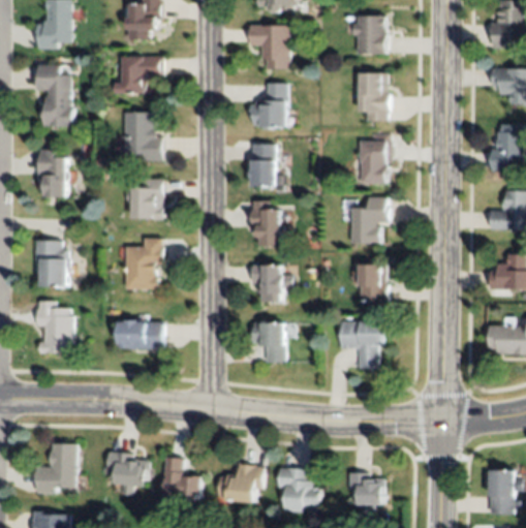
[(69,0),(69,42),(57,42),(57,49),(35,49),(35,25),(43,25),(43,22),(47,22),(47,0),(69,0)]
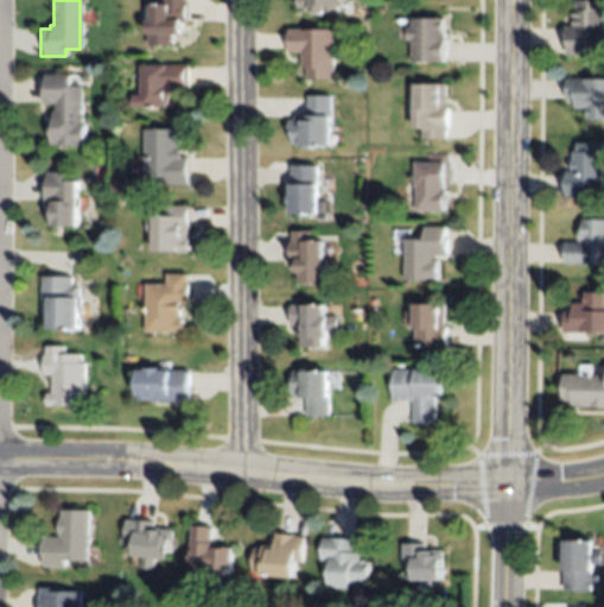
[(184,0),(184,19),(178,19),(178,31),(171,31),(170,48),(146,46),(146,20),(150,20),(150,2),(163,4),(163,0),(184,0)]
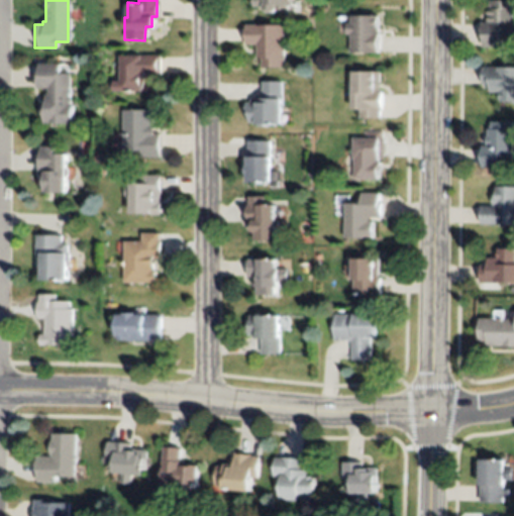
[(289,0),(290,6),(283,6),(283,11),(262,11),(262,7),(249,7),(249,0),(289,0)]
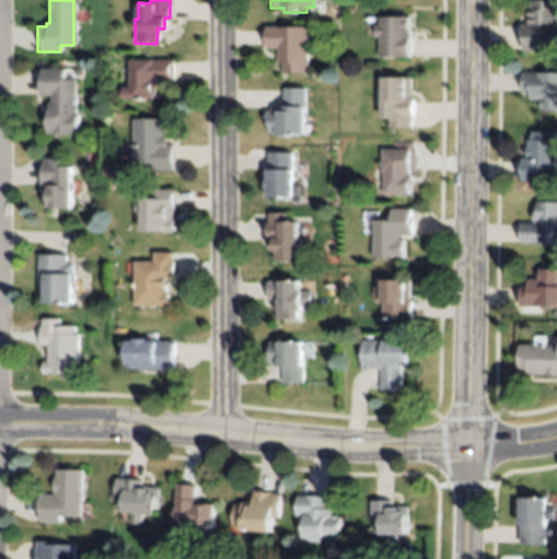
[(554,0),(554,20),(556,20),(556,38),(555,38),(555,43),(550,43),(550,45),(538,45),(538,51),(519,51),(519,43),(517,43),(518,23),(526,23),(526,10),(529,10),(529,0),(554,0)]
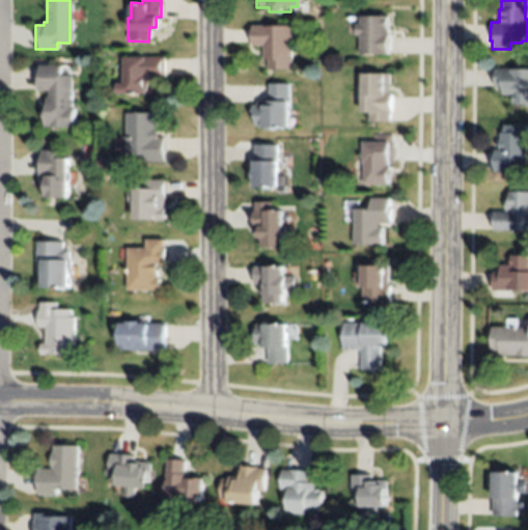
[(358,15),(386,15),(385,55),(357,54),(358,34),(353,34),(353,24),(358,25),(358,15)]
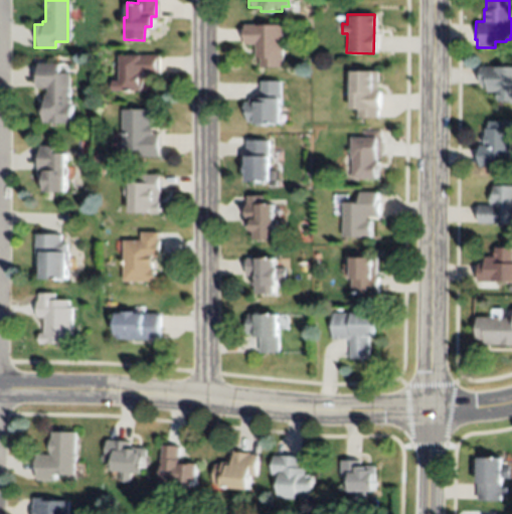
[(279,23),(280,66),(260,67),(259,59),(253,59),(253,45),(241,45),(240,24),(279,23)]
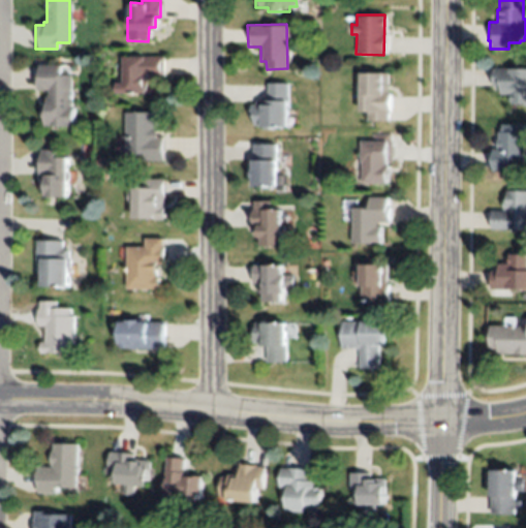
[(120,95),(120,59),(161,58),(160,76),(151,78),(151,84),(144,84),(144,92),(143,92),(143,95),(120,95)]
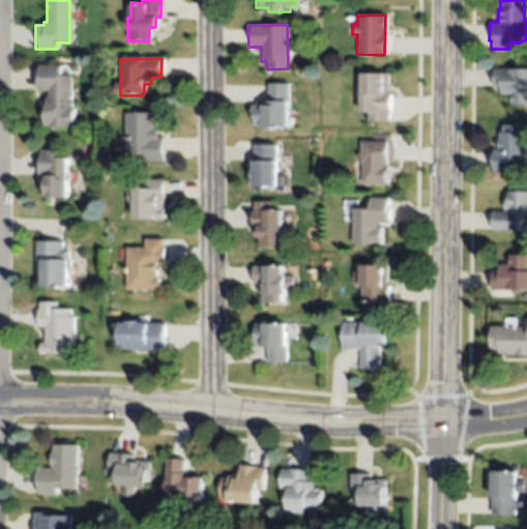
[(36,65),(60,65),(60,76),(67,76),(67,107),(71,107),(70,127),(41,126),(42,107),(44,107),(45,96),(48,96),(48,89),(36,89),(36,65)]
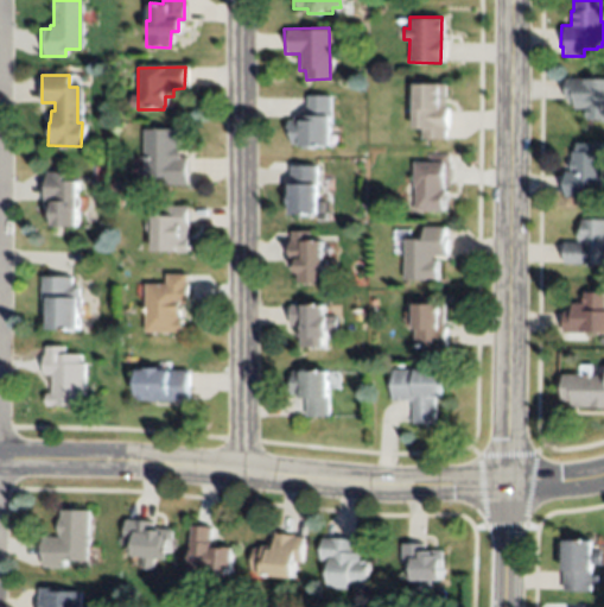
[(603,77),(603,118),(584,118),(584,109),(572,109),(572,100),(560,100),(560,77),(603,77)]
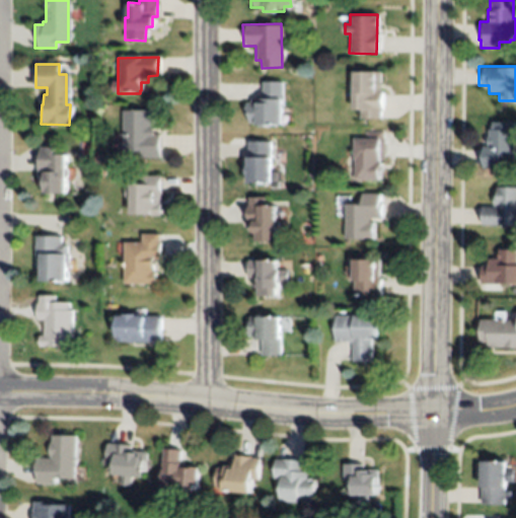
[(352,70),(379,71),(378,91),(381,91),(381,111),(377,111),(377,118),(358,118),(358,108),(352,108),(352,70)]
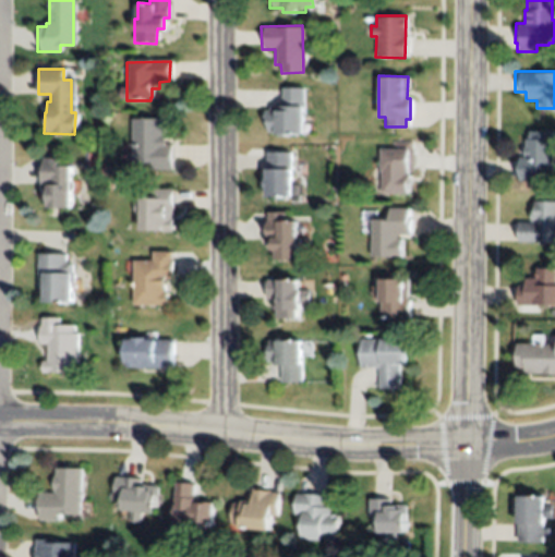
[(302,136),(274,135),(274,134),(265,134),(265,125),(262,125),(262,112),(267,112),(267,109),(280,109),(280,89),(302,89),(302,136)]
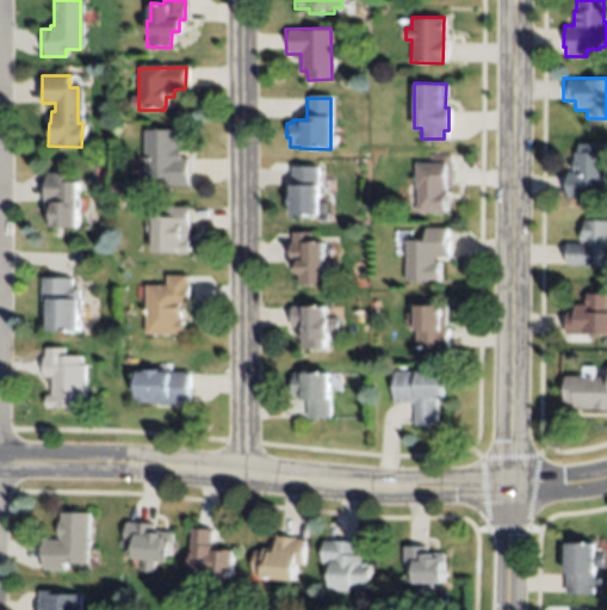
[(142,129),(175,128),(177,156),(185,156),(185,185),(166,186),(165,178),(142,178),(142,129)]
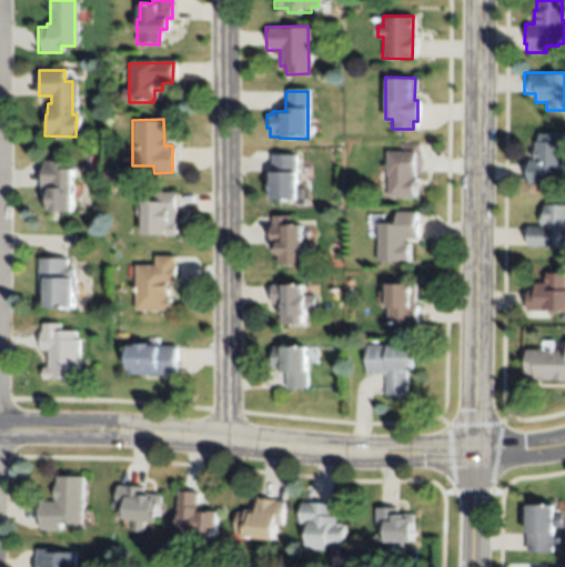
[(560,133),(558,182),(525,182),(525,161),(532,161),(532,141),(535,141),(536,133),(560,133)]
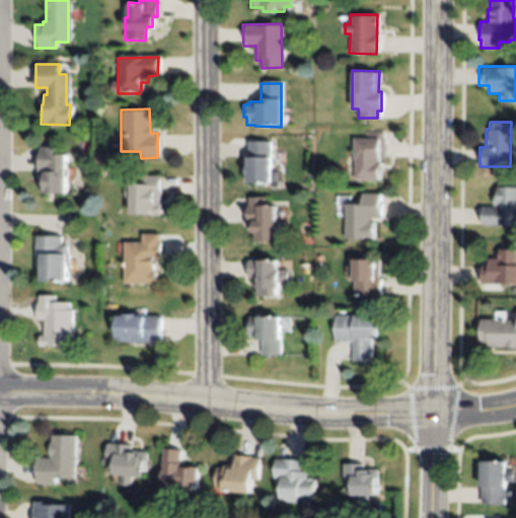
[(351,138),(362,138),(362,132),(378,132),(378,139),(381,139),(381,160),(377,160),(377,171),(375,171),(375,180),(352,180),(352,161),(351,161),(351,138)]
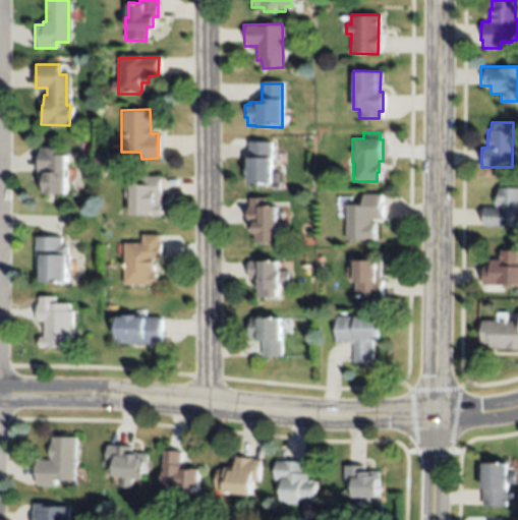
[(271,184),(247,185),(246,176),(245,176),(245,169),(247,169),(245,143),(270,143),(271,184)]
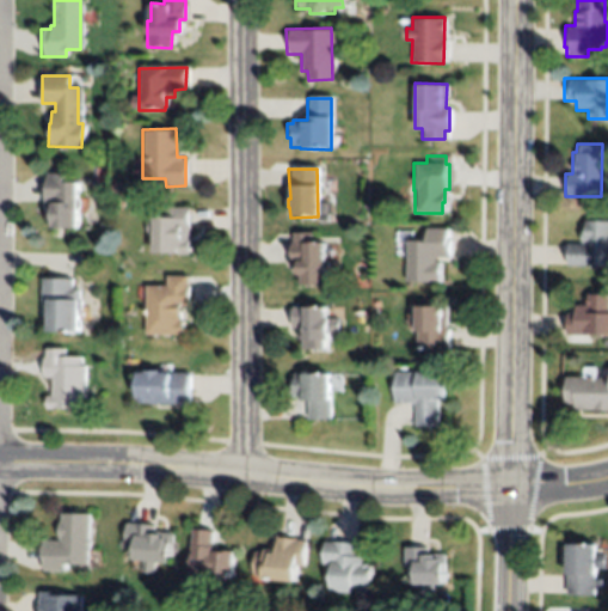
[(44,172),(67,173),(67,182),(73,182),(72,228),(50,228),(50,207),(42,207),(42,184),(43,184),(44,172)]
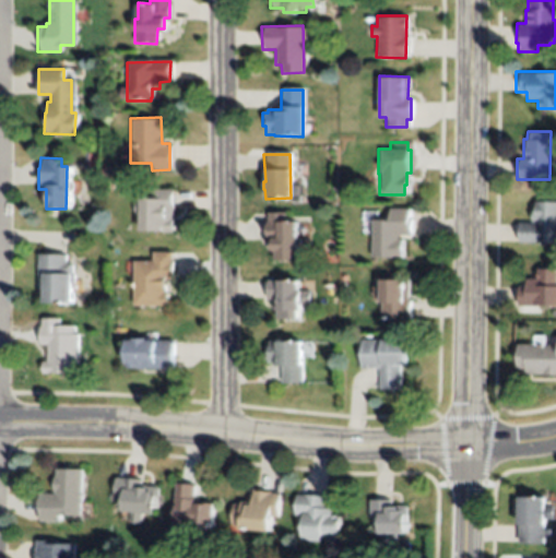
[(170,191),(170,233),(138,233),(138,216),(132,216),(132,203),(138,203),(138,201),(149,201),(149,191),(170,191)]
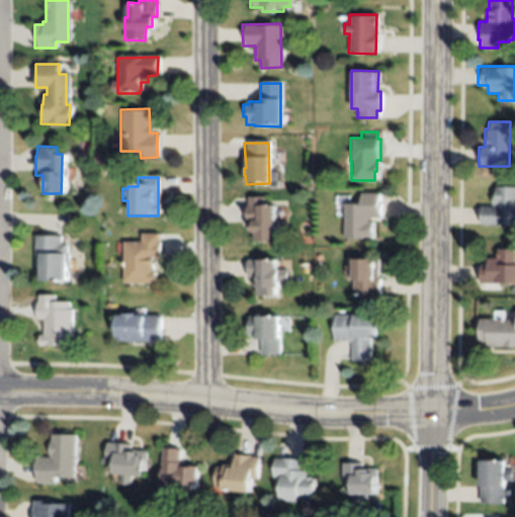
[(514,186),(514,225),(479,224),(479,207),(494,207),(494,205),(491,205),(491,194),(494,194),(494,186),(514,186)]
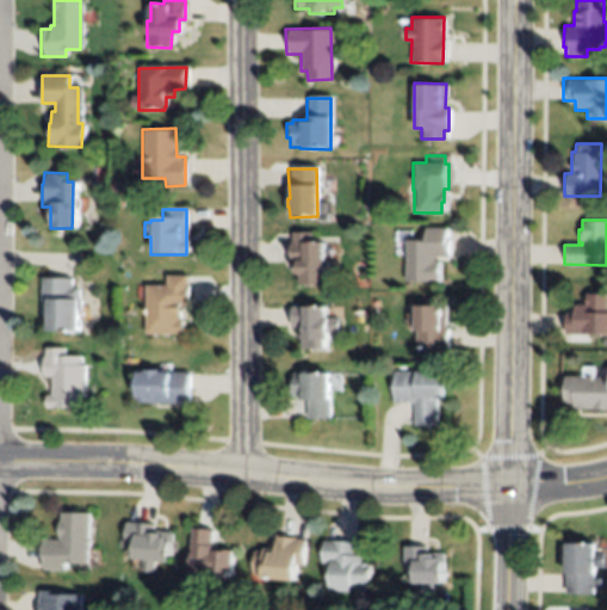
[(403,239),(422,239),(422,227),(445,228),(445,257),(431,257),(431,262),(435,262),(435,282),(402,282),(403,239)]
